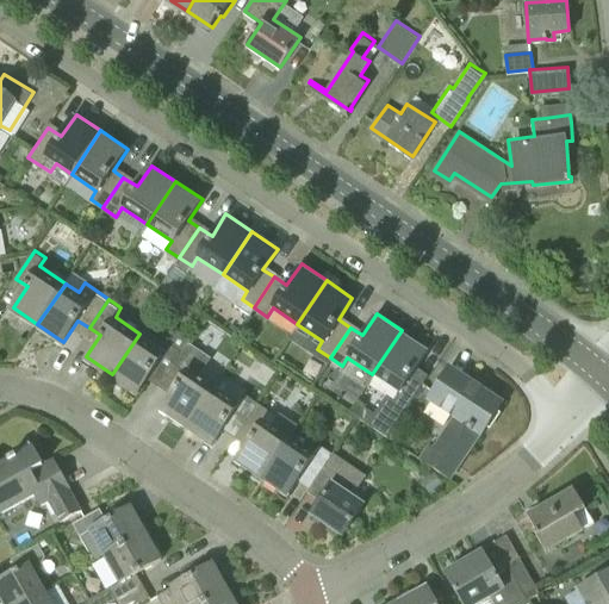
[(182,349),(193,332),(191,330),(185,338),(175,334),(165,350),(140,334),(112,374),(137,392),(151,371),(165,379),(184,350),(182,349)]
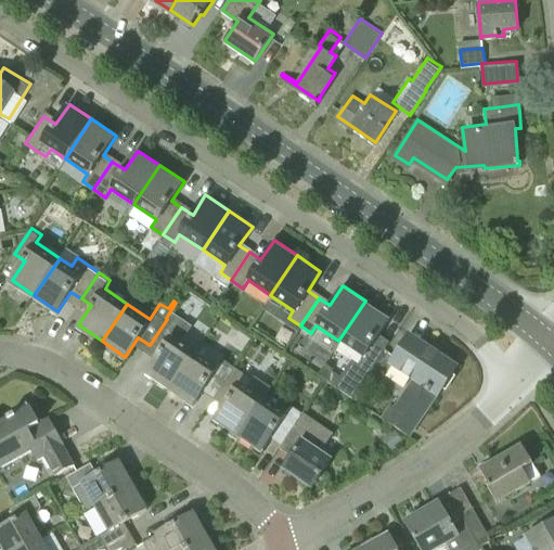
[(364,357),(377,337),(389,317),(365,301),(338,341),(355,352),(364,357)]
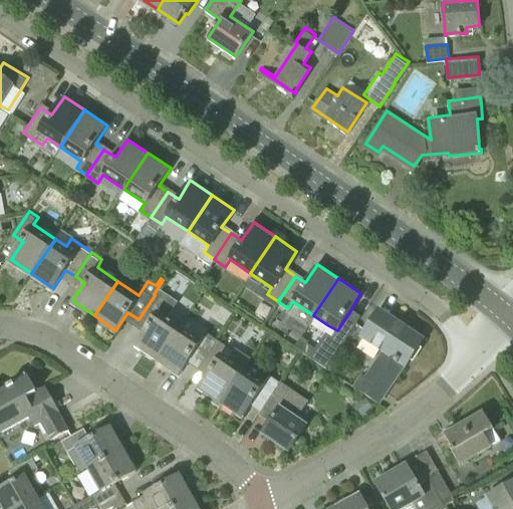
[(158,358),(182,323),(161,309),(165,301),(155,295),(139,319),(148,325),(137,343),(158,358)]
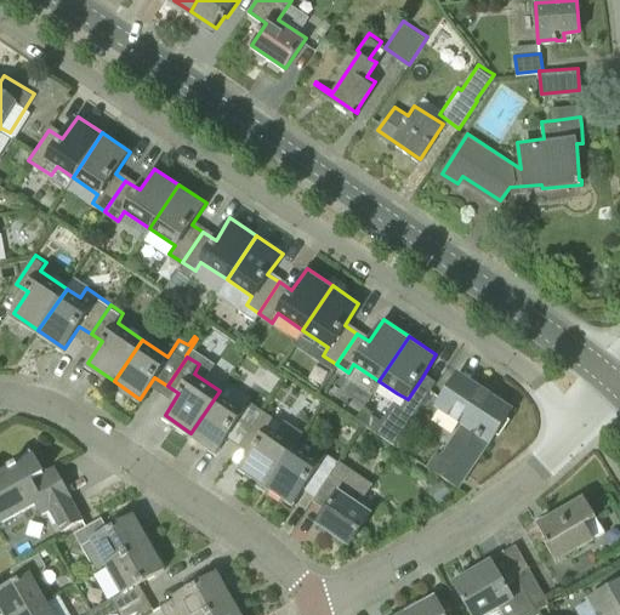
[(424,426),(447,442),(428,467),(458,487),(490,439),(512,406),(460,373),(424,426)]
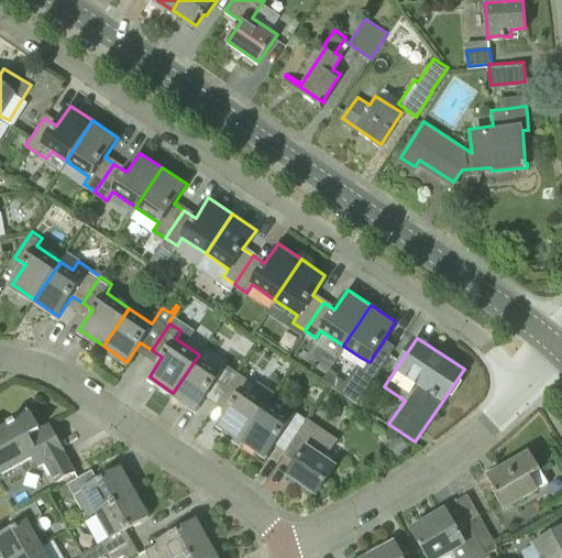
[(374,378),(393,349),(383,342),(370,362),(360,357),(338,390),(357,403),(374,378)]
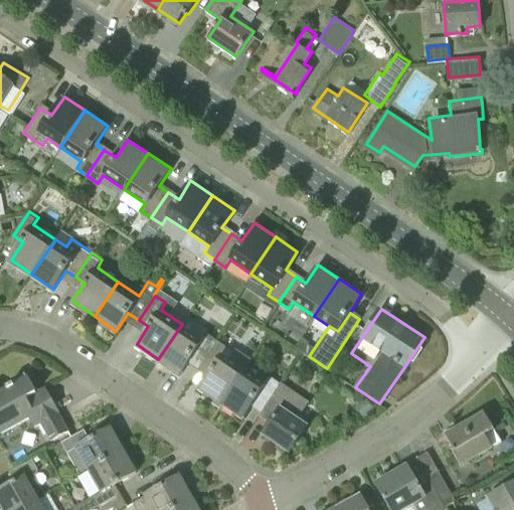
[(202,338),(182,324),(158,359),(179,374),(191,356),(201,362),(217,338),(207,331),(202,338)]
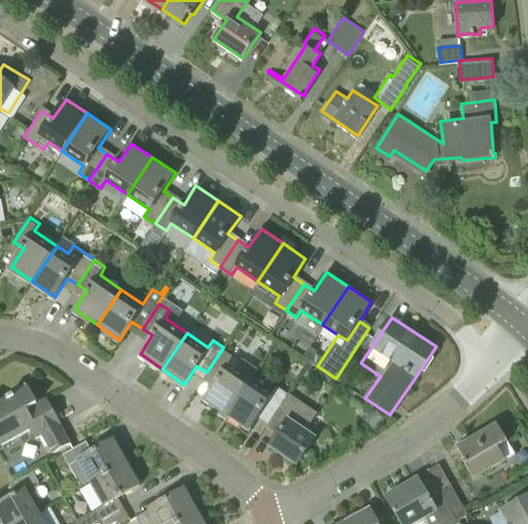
[(227,412),(252,377),(230,363),(235,355),(223,347),(207,372),(216,377),(204,397),(227,412)]
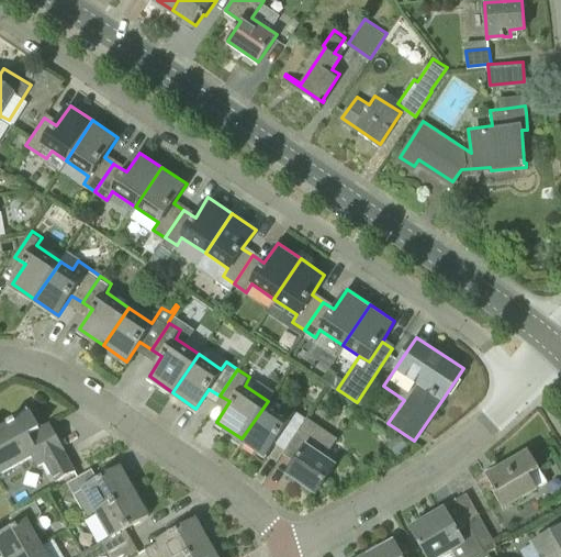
[(291,416),(268,401),(242,438),(265,454),(278,434),(290,442),(307,416),(296,408),(291,416)]
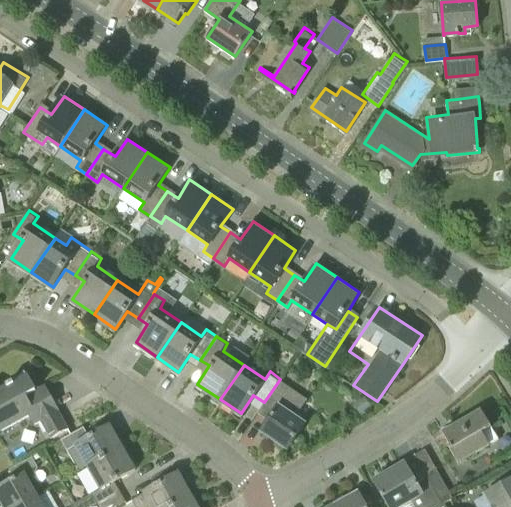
[(36,389),(26,369),(24,369),(26,372),(0,385),(0,428),(29,413),(34,422),(41,418),(50,436),(68,426),(45,384),(36,389)]
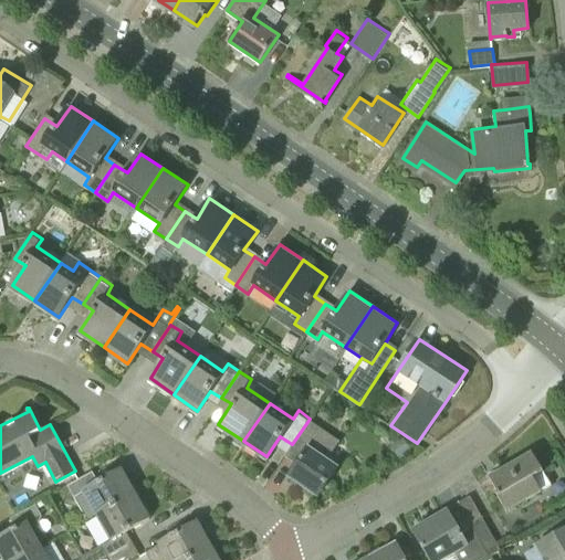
[(341,437),(311,418),(310,419),(292,444),(286,453),(299,462),(290,474),(318,493),(337,465),(327,457),(341,437)]
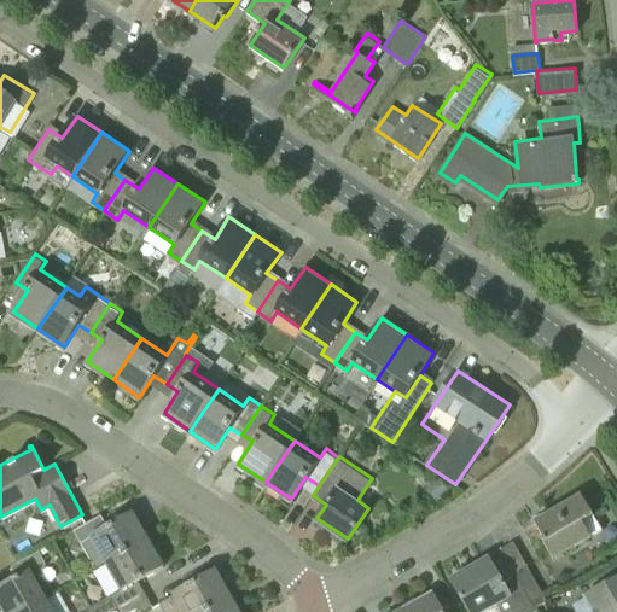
[(553,555),(592,534),(583,519),(594,512),(582,493),(535,520),(545,537),(542,538),(553,555)]
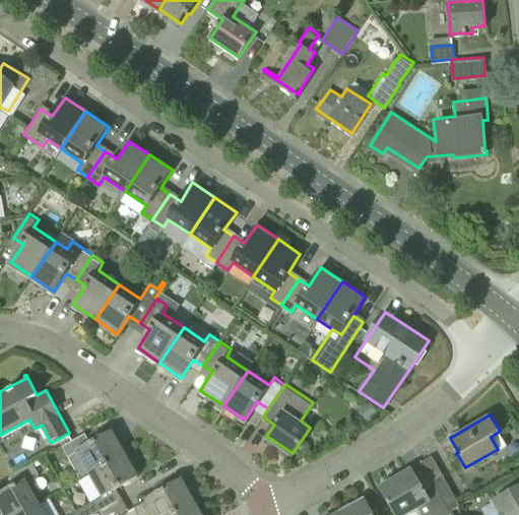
[(88,472),(125,450),(113,430),(90,442),(75,450),(88,472)]
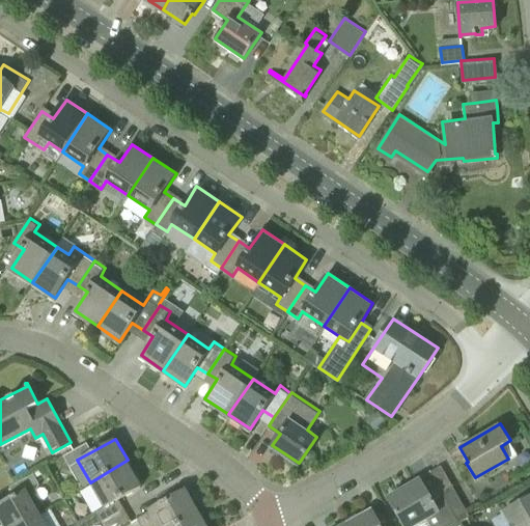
[(68,465),(77,460),(92,451),(87,441),(62,454),(68,465)]
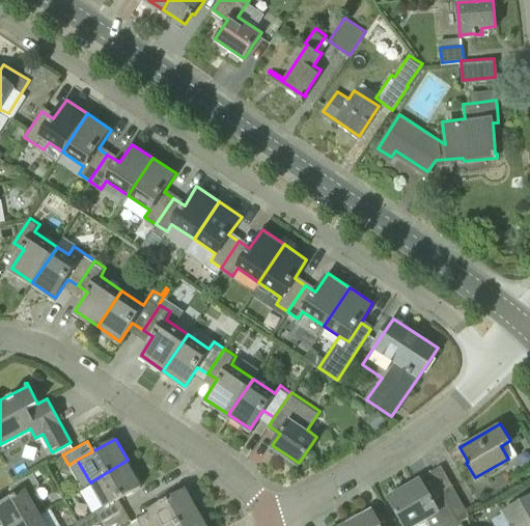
[(102,520),(126,506),(119,496),(141,485),(128,460),(90,482),(104,505),(95,509),(102,520)]
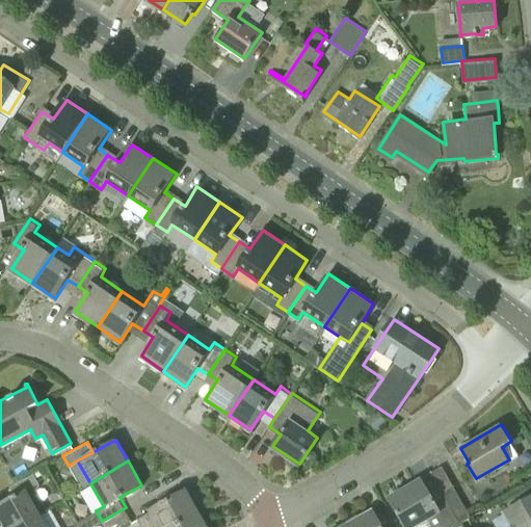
[(0,516),(6,526),(15,526),(41,512),(33,498),(40,483),(33,471),(12,482),(19,494),(0,504),(0,516)]
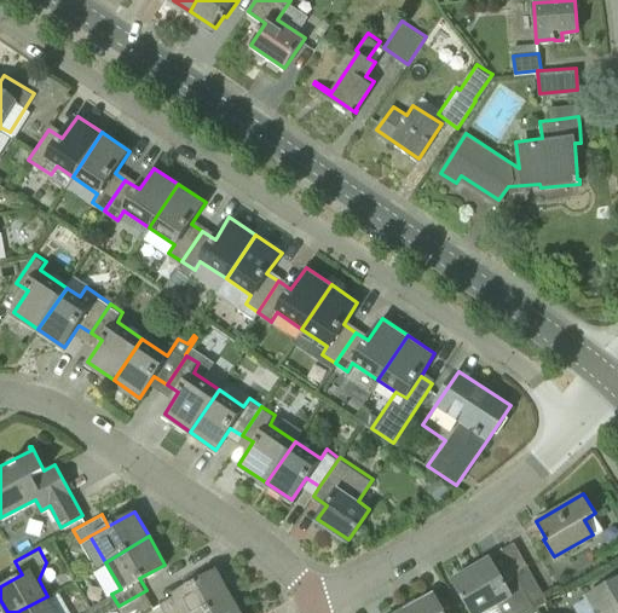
[(531,612),(537,609),(536,606),(520,577),(508,584),(491,556),(454,578),(466,600),(467,599),(473,612),(531,612)]
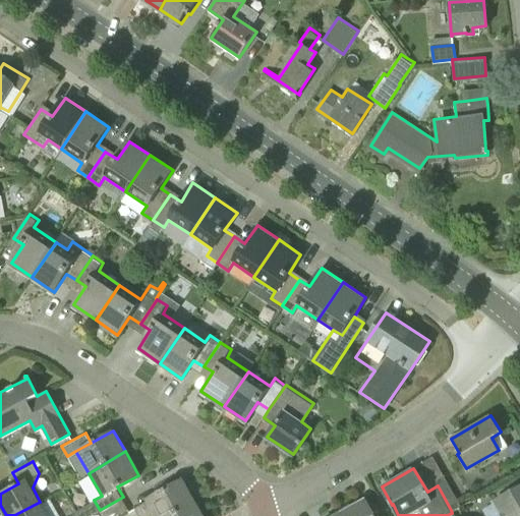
[(438,485),(451,510),(462,503),(446,473),(435,479),(438,485)]
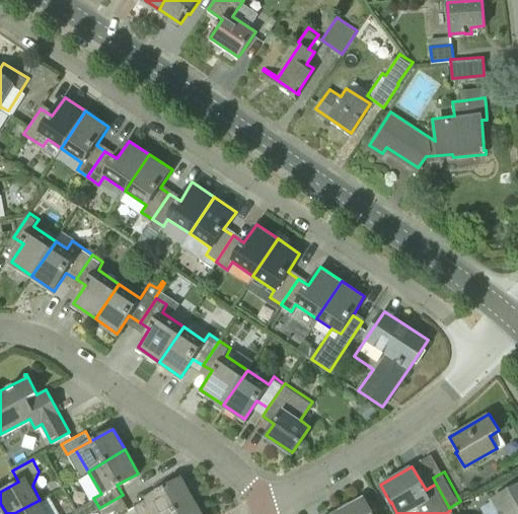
[(139,513),(169,513),(195,500),(182,476),(134,504),(139,513)]
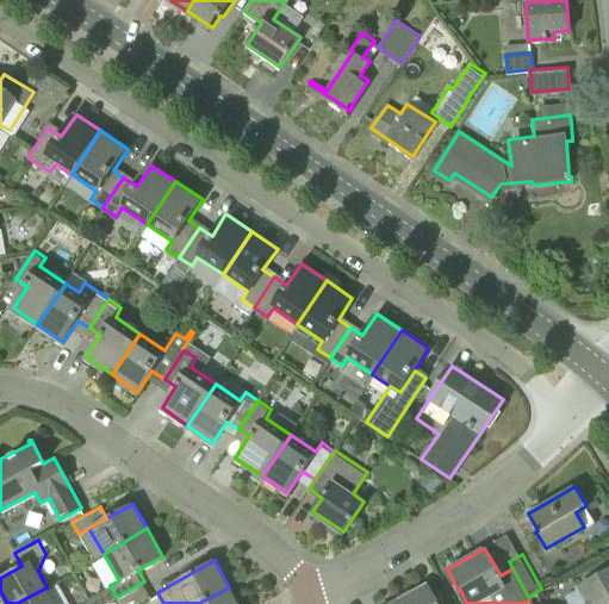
[(608,570),(577,587),(585,603),(608,603),(608,570)]
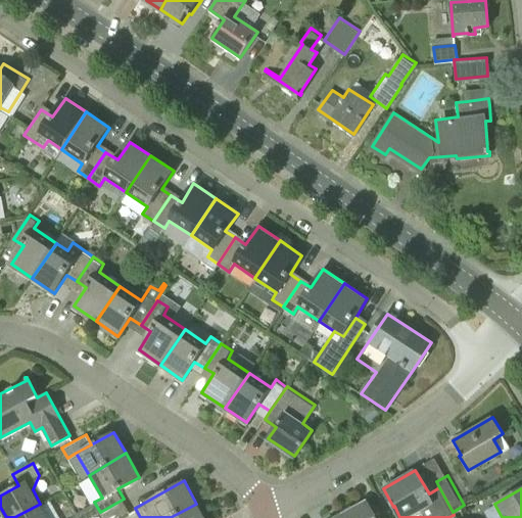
[(94,517),(113,517),(129,510),(124,499),(100,512),(94,516),(94,517)]
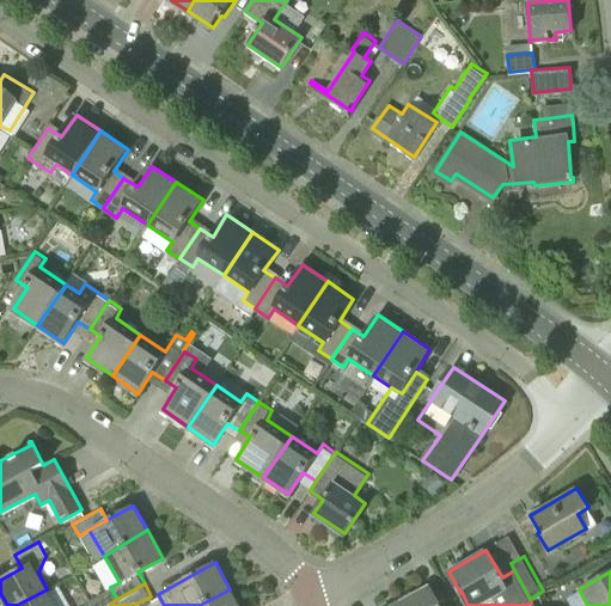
[(78,605),(67,605),(55,585),(48,591),(47,589),(17,605),(85,605),(84,603),(80,605),(78,605)]
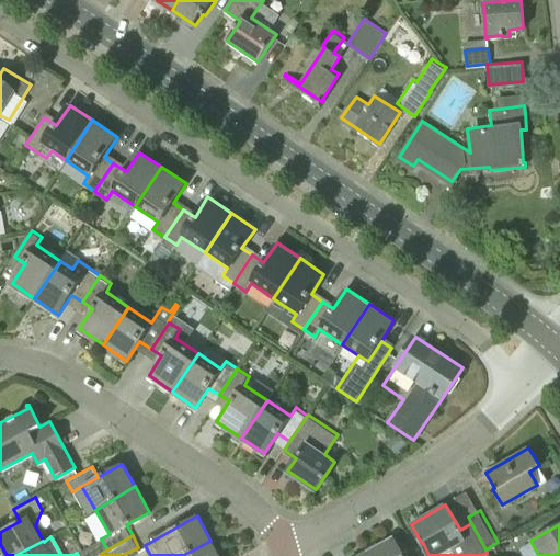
[(367,555),(403,555),(393,537),(366,553),(367,555)]
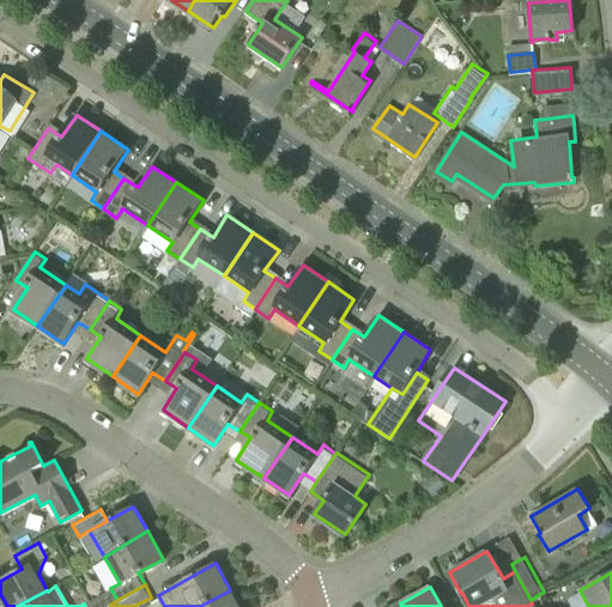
[(240,606),(230,590),(200,606),(240,606)]
